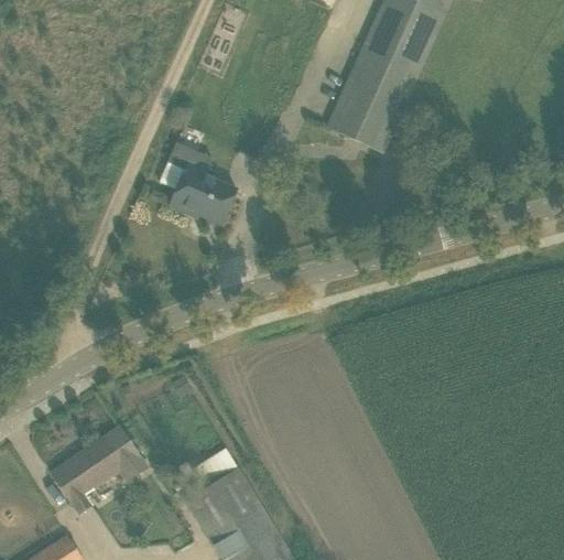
[(382,0),(327,126),(382,151),(449,0),(382,0)]
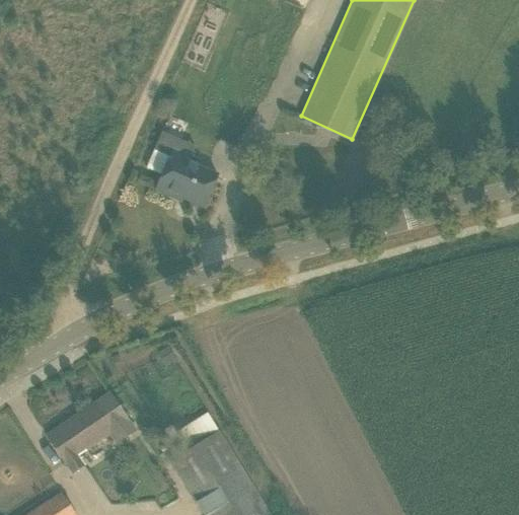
[(171,190),(204,204),(218,172),(188,158),(189,155),(173,148),(156,187),(170,194),(171,190)]
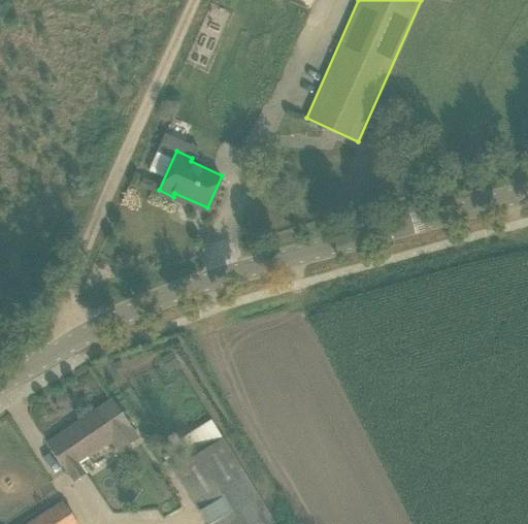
[(178,362),(171,350),(164,355),(171,367),(178,362)]
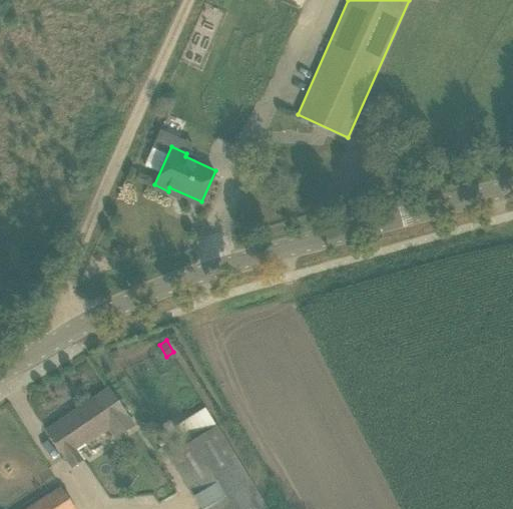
[(108,386),(94,395),(46,428),(66,456),(66,455),(72,465),(83,457),(77,448),(109,426),(115,435),(133,423),(108,386)]
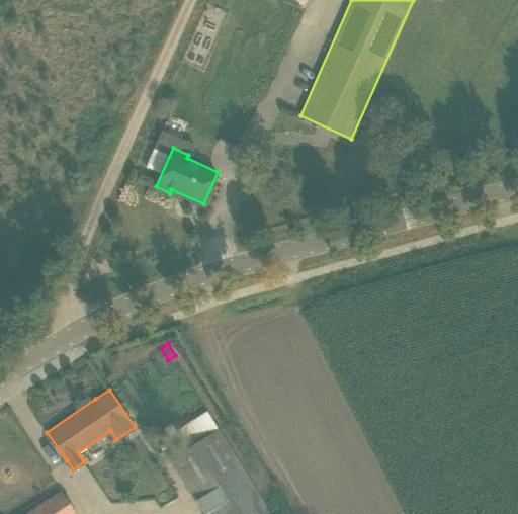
[(171,457),(194,496),(204,513),(270,513),(219,428),(171,457)]
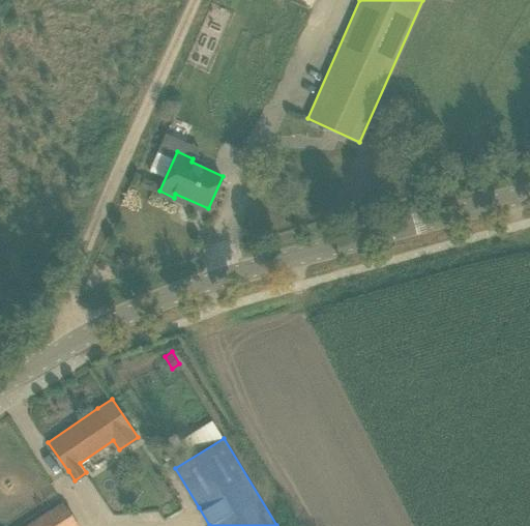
[(79,525),(80,525),(63,501),(25,525),(79,525)]
